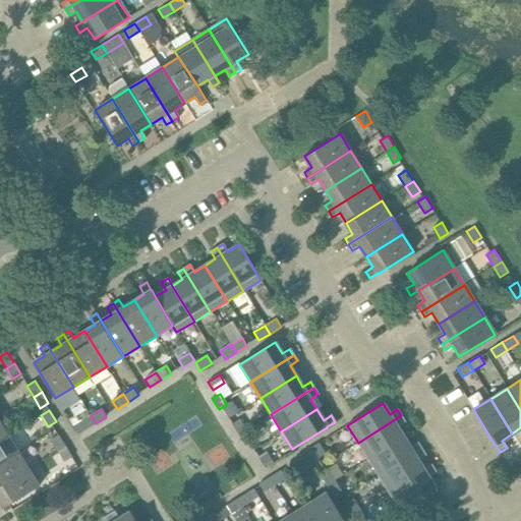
[(96,423),(91,415),(79,422),(84,430),(96,423)]
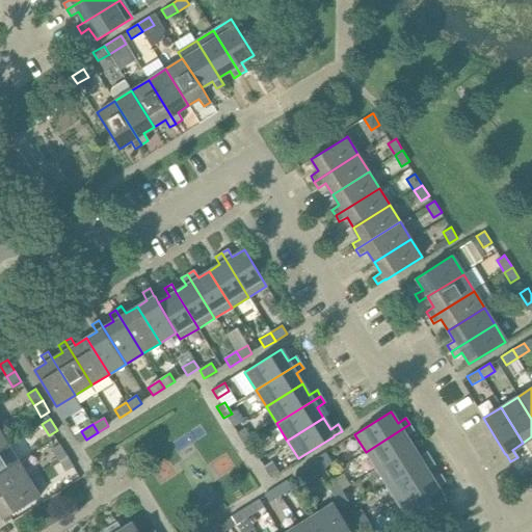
[(409,424),(366,452),(376,469),(413,446),(405,435),(413,430),(409,424)]
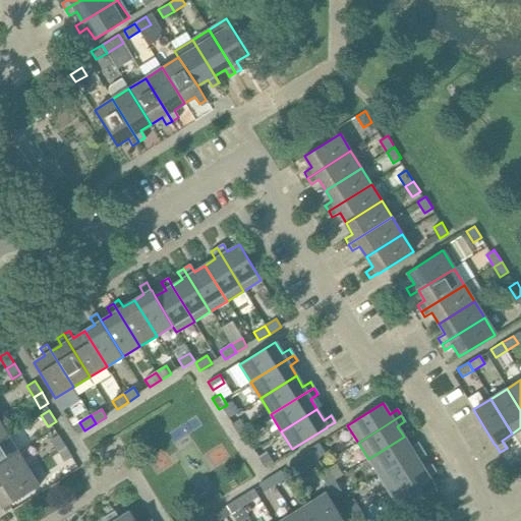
[(232,424),(238,435),(246,429),(239,419),(232,424)]
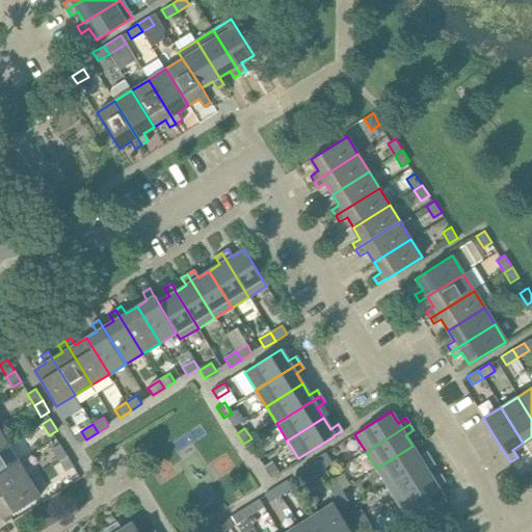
[(259,451),(251,439),(243,444),(250,456),(259,451)]
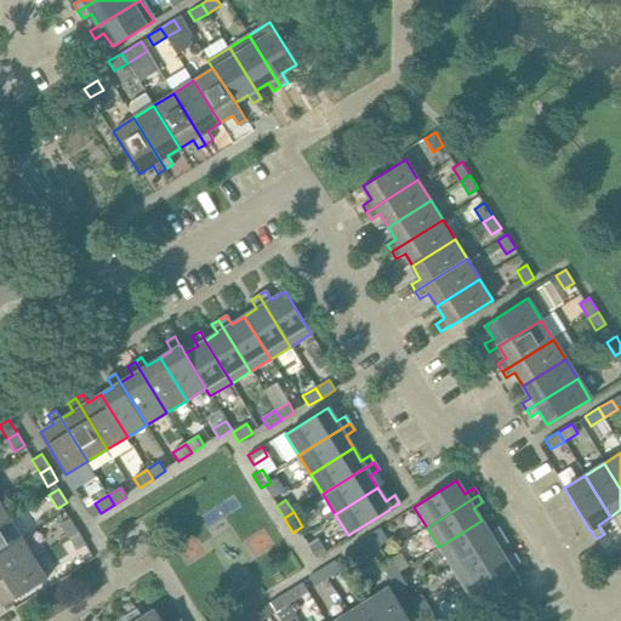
[(61,524),(68,537),(78,531),(69,518),(61,524)]
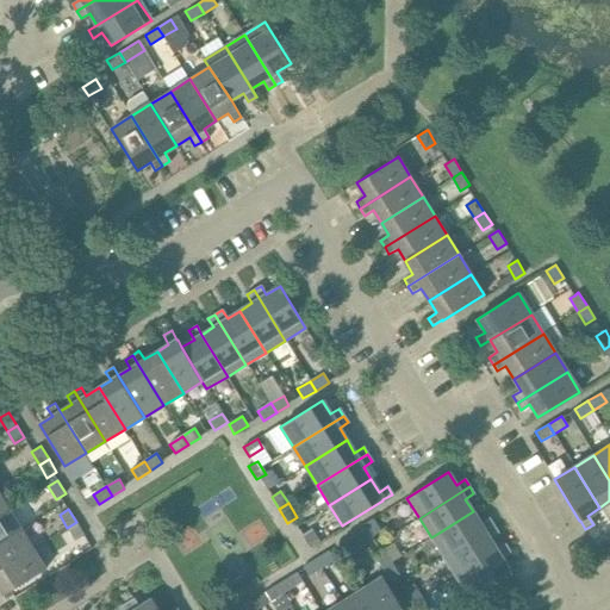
[(0,542),(22,529),(10,510),(0,515),(0,542)]
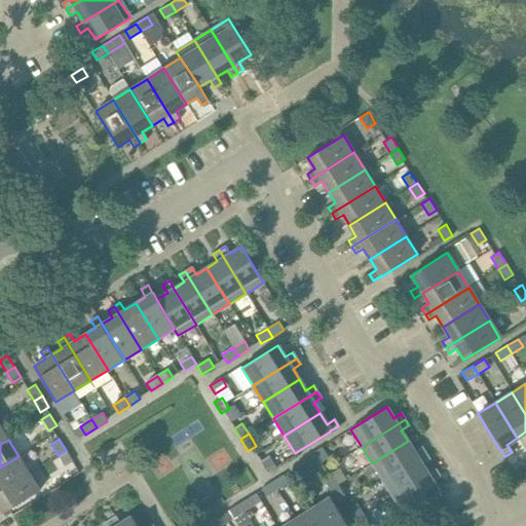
[(414,451),(408,441),(372,463),(382,480),(425,453),(421,447),(414,451)]
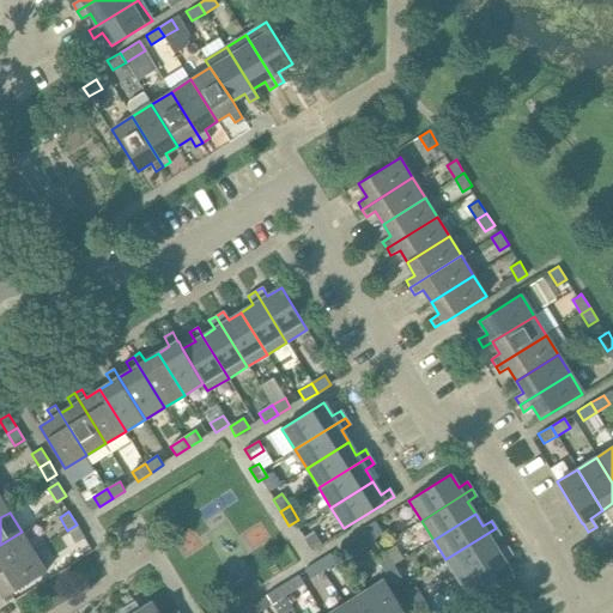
[(364,527),(372,540),(382,534),(374,521),(364,527)]
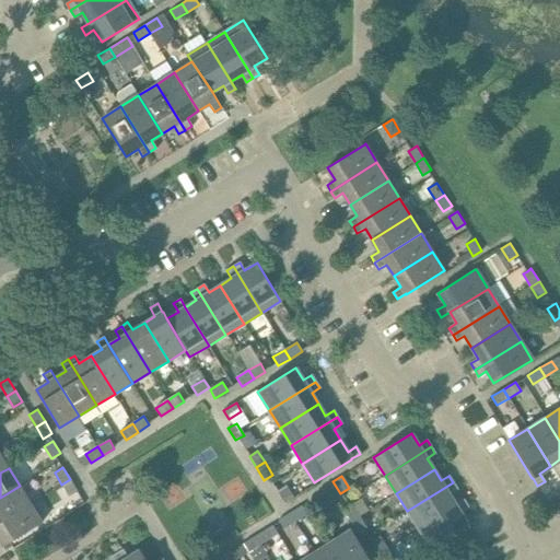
[(70,479),(61,485),(69,497),(78,491),(70,479)]
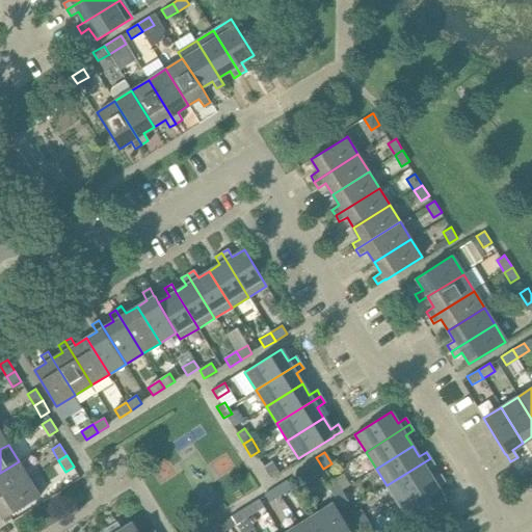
[(430,458),(387,485),(397,502),(433,479),(427,469),(434,464),(430,458)]
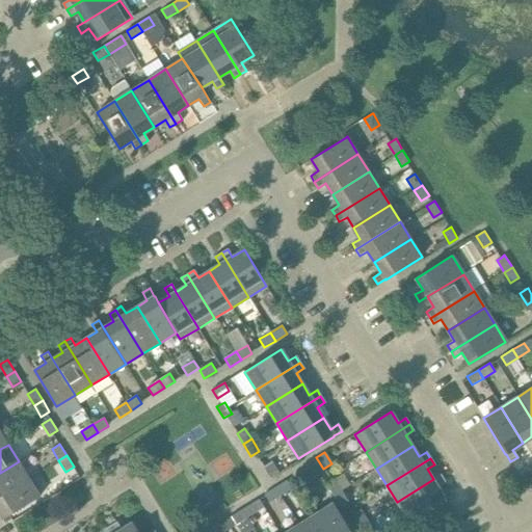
[(0,496),(29,479),(19,461),(0,473),(0,496)]
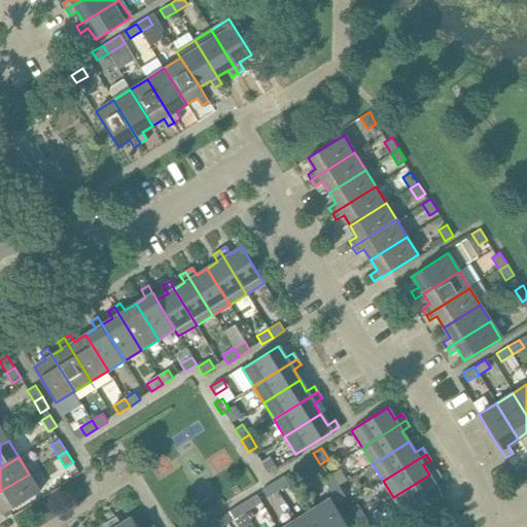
[(268,473),(276,468),(269,457),(260,462),(268,473)]
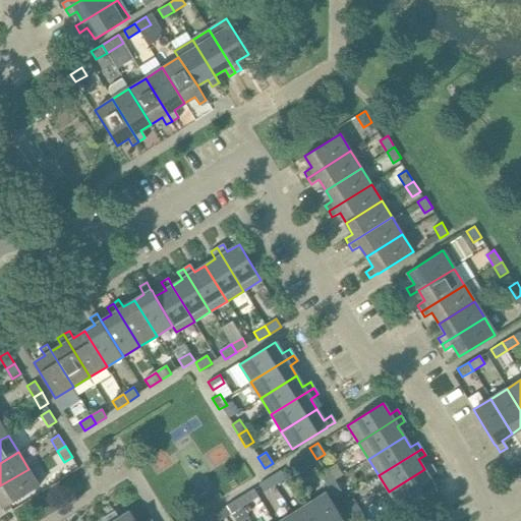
[(308,459),(297,466),(301,473),(312,467),(308,459)]
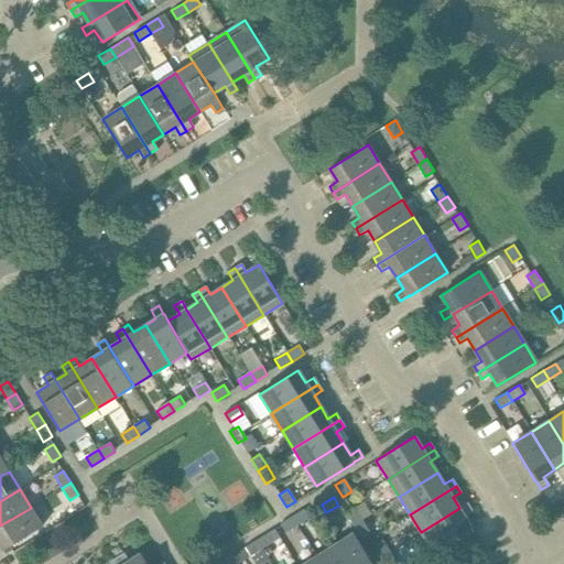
[(459,508),(421,532),(433,552),(472,528),(464,514),(472,510),(467,503),(459,508)]
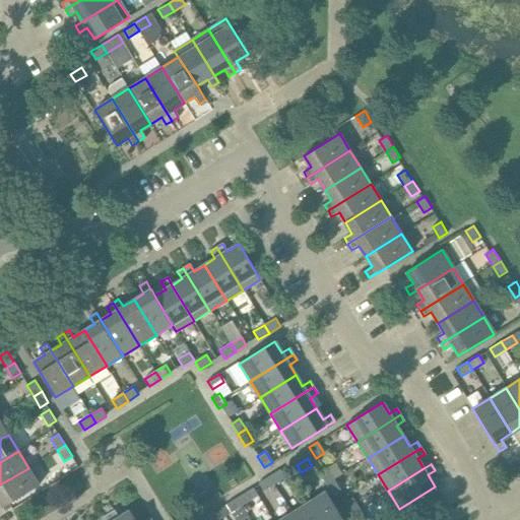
[(0,502),(3,508),(40,485),(28,468),(0,484),(0,502)]
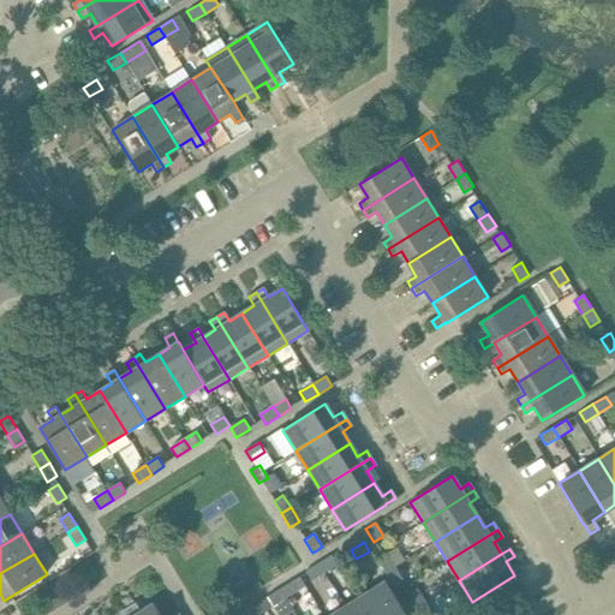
[(384,573),(394,567),(386,554),(376,560),(384,573)]
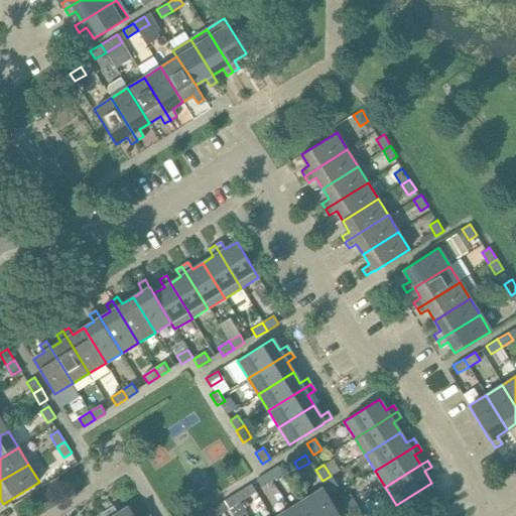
[(268,473),(272,481),(283,474),(278,466),(268,473)]
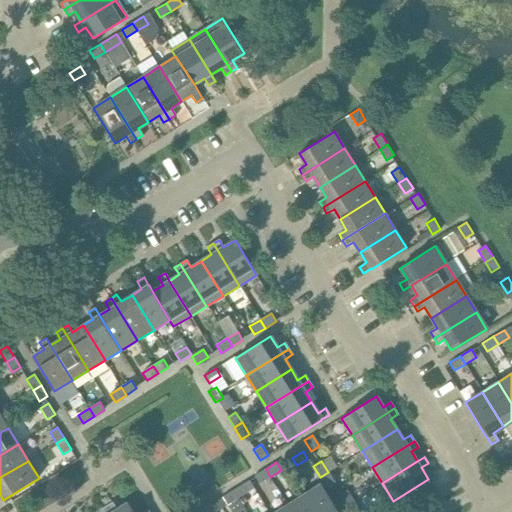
[(259,484),(270,477),(266,469),(254,476),(259,484)]
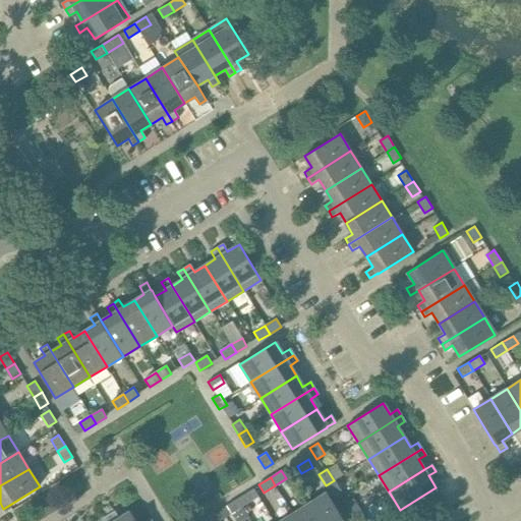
[(341,491),(334,480),(326,485),(333,496),(341,491)]
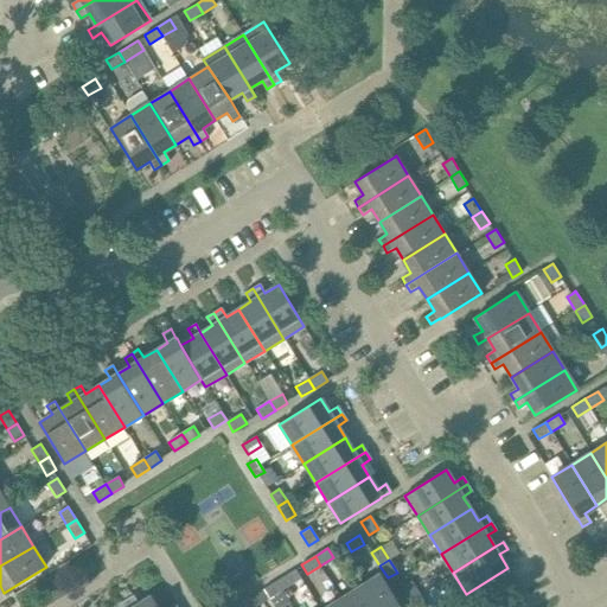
[(276,581),(282,590),(295,583),(289,574),(276,581)]
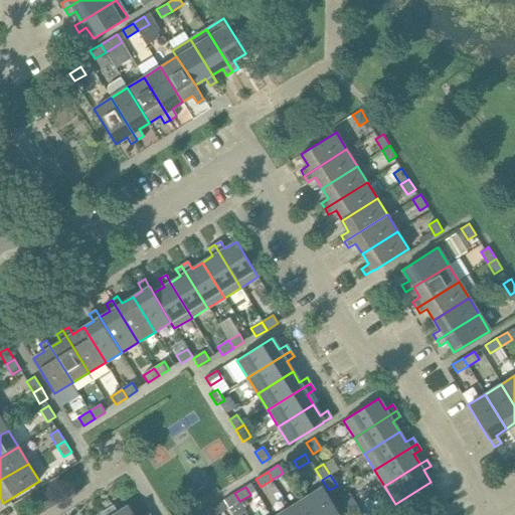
[(340,514),(323,487),(306,498),(316,514),(340,514)]
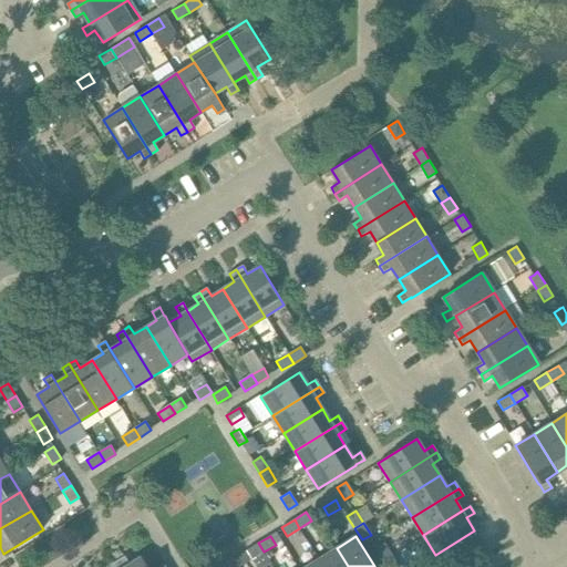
[(251,559),(264,552),(258,543),(246,550),(251,559)]
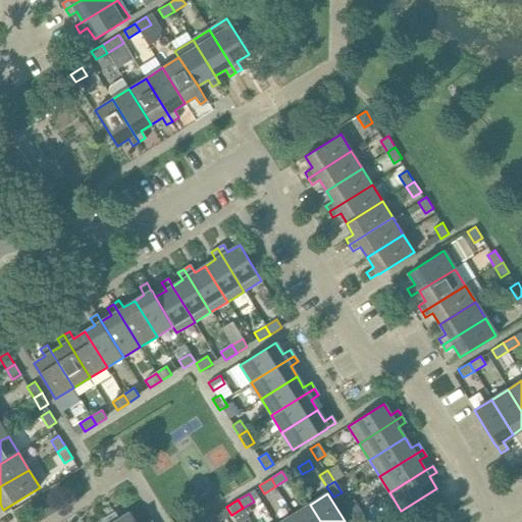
[(346,505),(353,516),(360,511),(354,500),(346,505)]
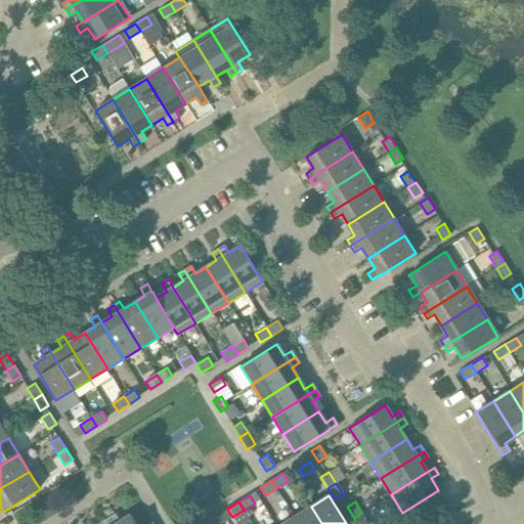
[(321,523),(311,507),(295,517),(299,523),(321,523)]
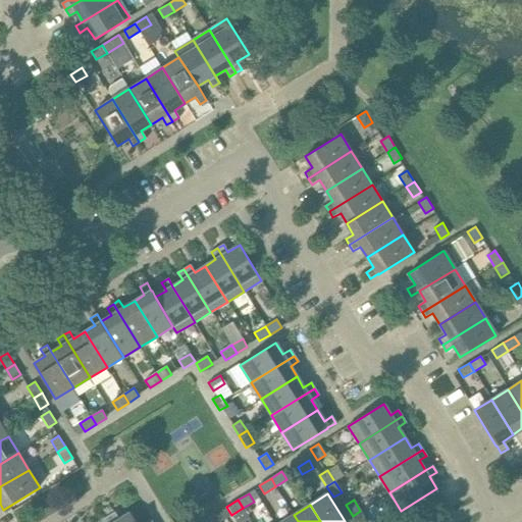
[(366,521),(367,521),(360,511),(353,516),(356,521),(366,521)]
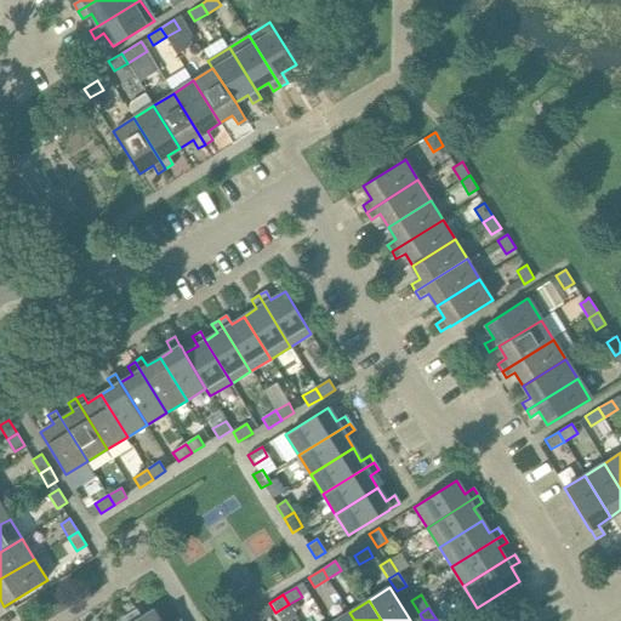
[(136,609),(129,614),(132,620),(182,620),(180,617),(174,620),(161,620),(155,610),(142,619),(136,609)]
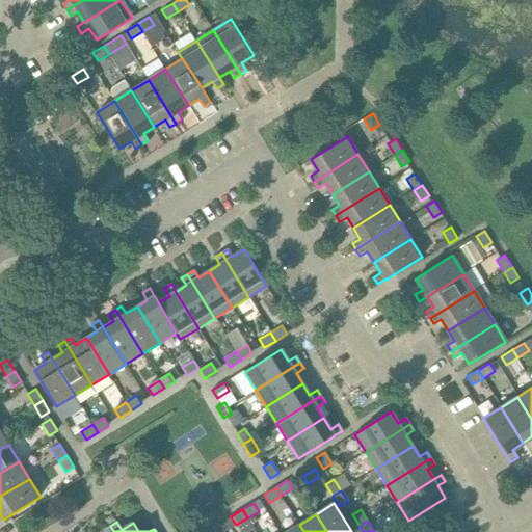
[(219,523),(209,529),(210,531),(221,531),(223,531),(219,523)]
